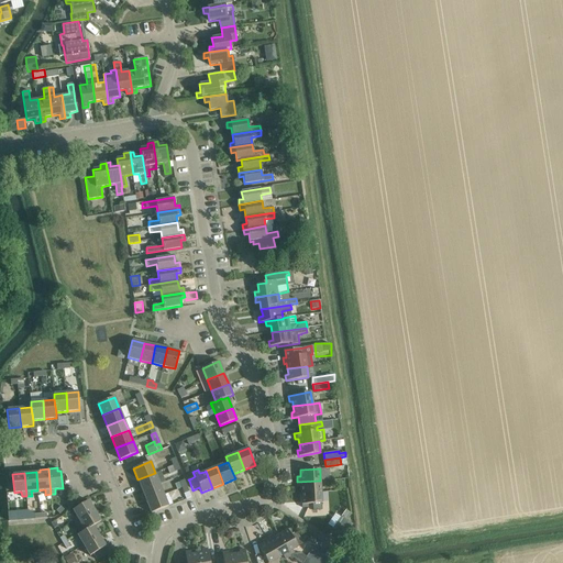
[(138,479),(142,490),(159,484),(155,473),(138,479)]
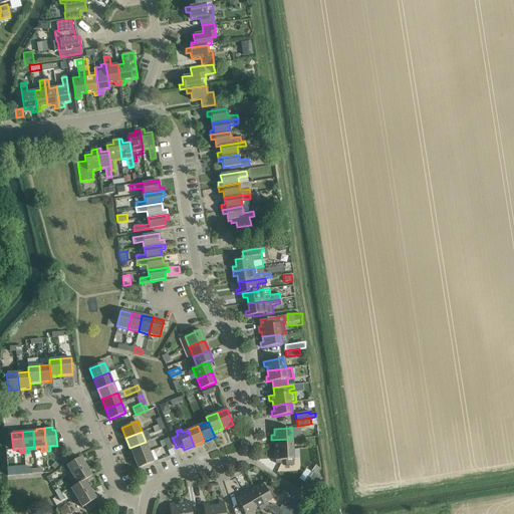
[(166,445),(171,444),(168,438),(164,440),(159,442),(161,447),(166,445)]
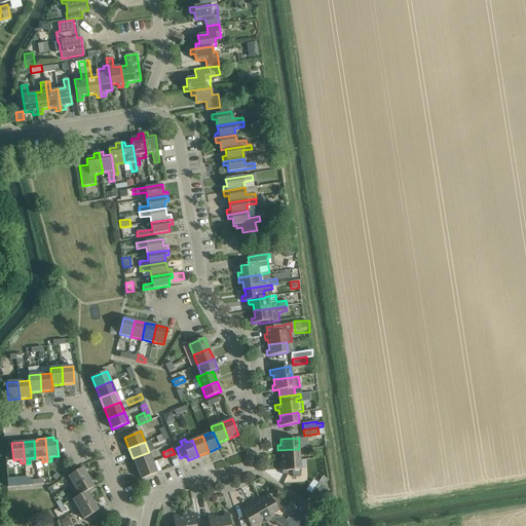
[(299,449),(277,450),(278,455),(280,455),(282,460),(300,459),(299,449)]
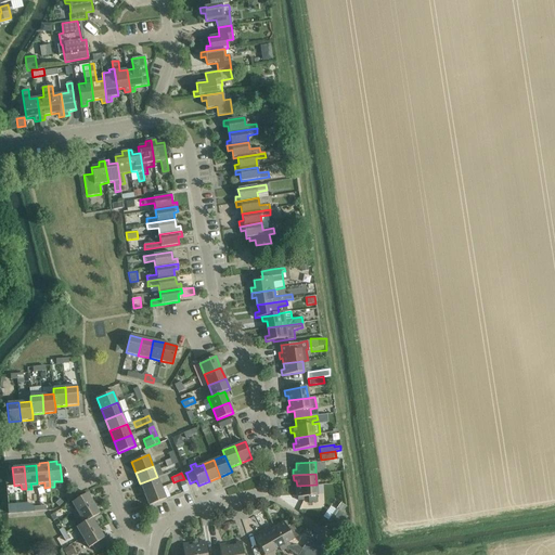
[(157,477),(140,483),(144,494),(162,488),(157,477)]
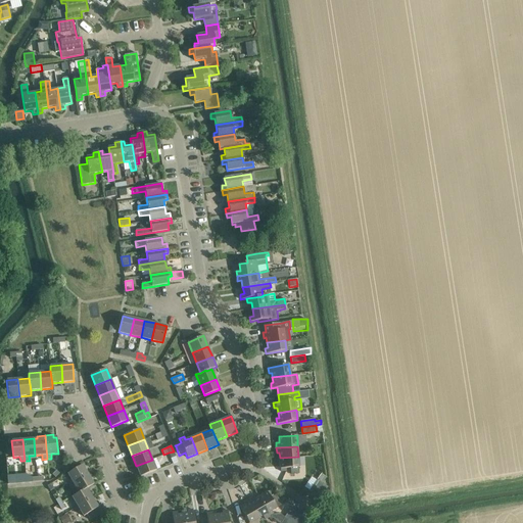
[(174,452),(169,453),(173,464),(178,462),(174,452)]
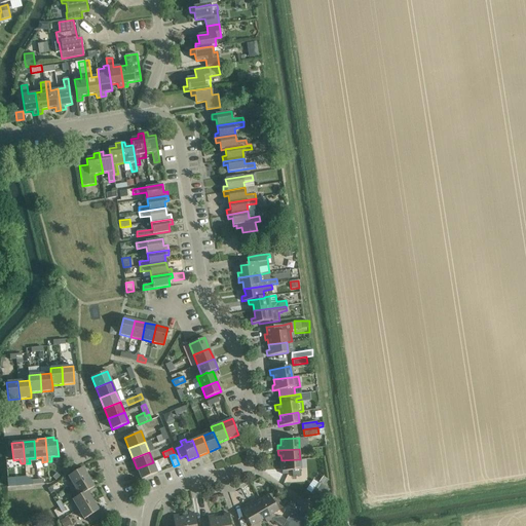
[(300,470),(300,459),(282,460),(283,474),(288,474),(288,471),(300,470)]
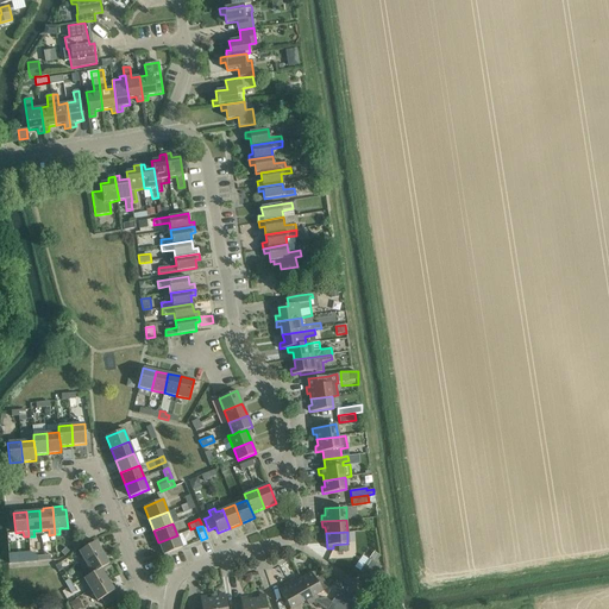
[(182,547),(177,535),(158,542),(163,554),(182,547)]
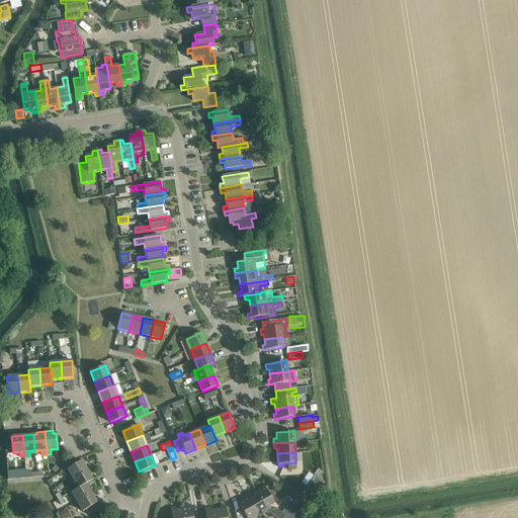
[(67,477),(69,481),(87,469),(81,460),(67,468),(70,475),(67,477)]
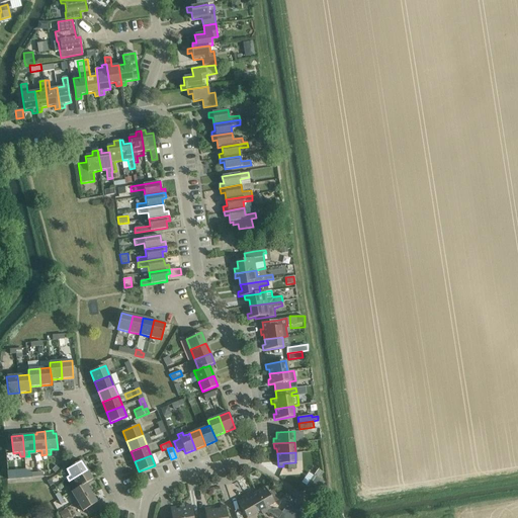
[(306,487),(311,490),(319,479),(323,472),(316,467),(312,473),(314,476),(306,487)]
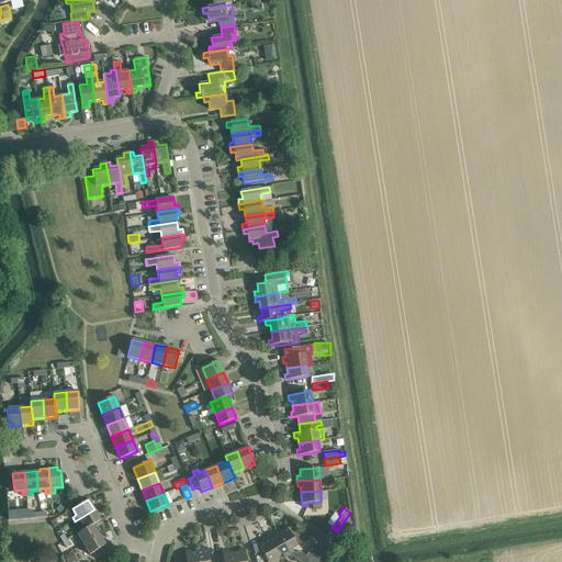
[(101,520),(94,509),(75,521),(77,526),(81,524),(85,529),(93,525),(101,520)]
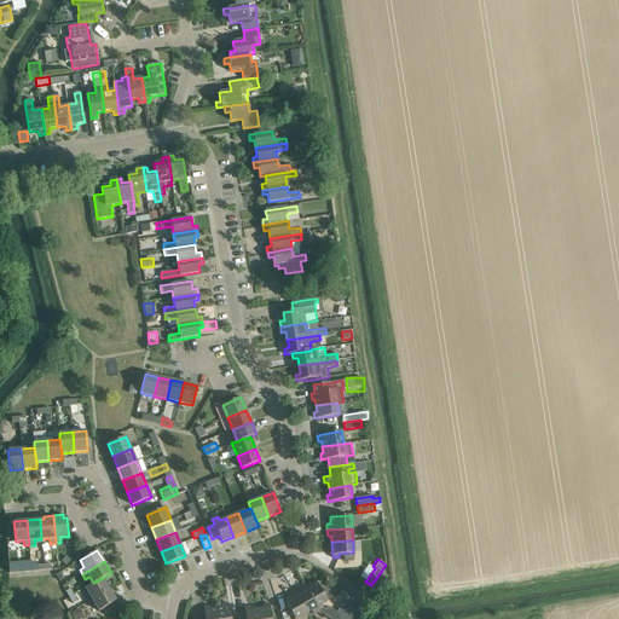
[(342,565),(337,571),(359,588),(365,582),(342,565)]
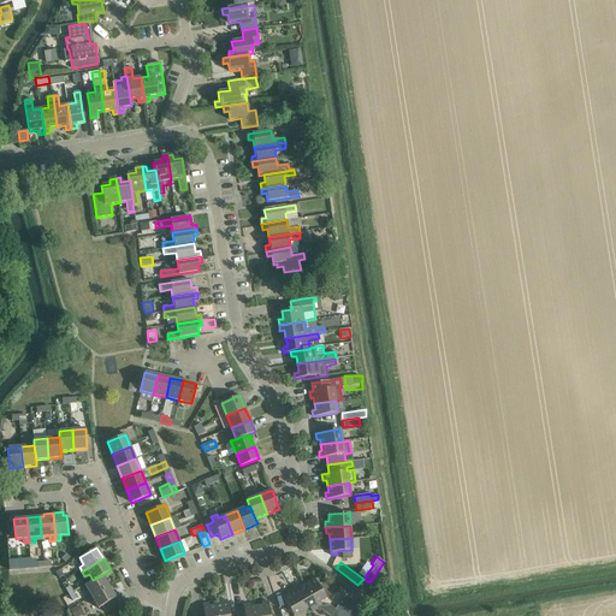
[(386,574),(379,569),(369,582),(377,587),(386,574)]
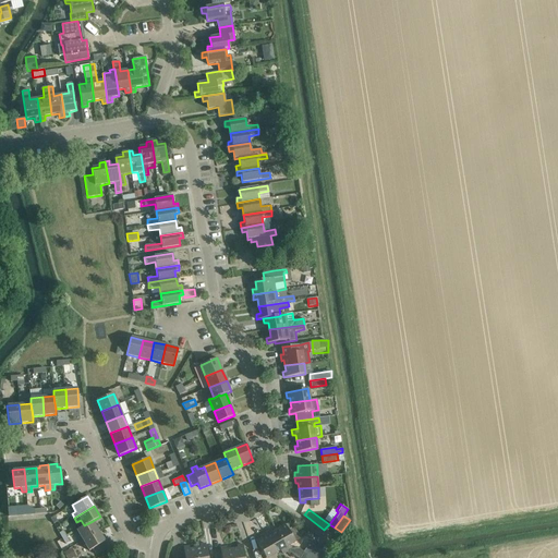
[(98,531),(93,521),(84,525),(76,530),(80,535),(76,538),(79,543),(98,531)]
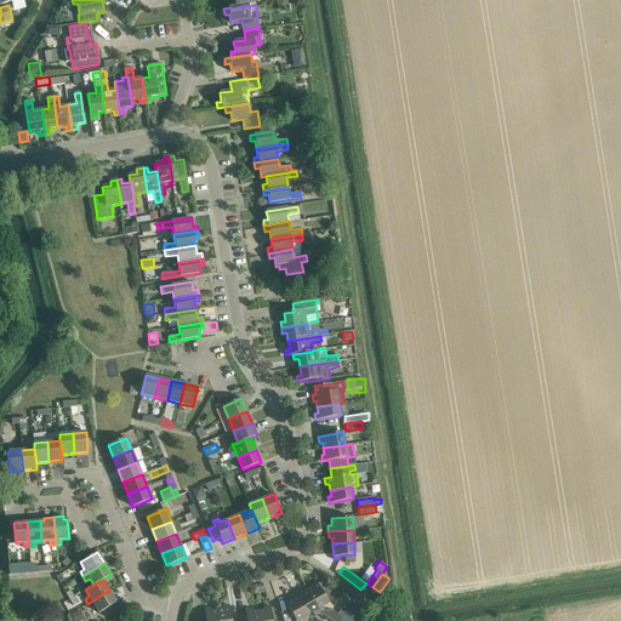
[(307,590),(320,614),(325,610),(323,607),(335,599),(328,587),(322,591),(320,590),(324,588),(320,582),(307,590)]
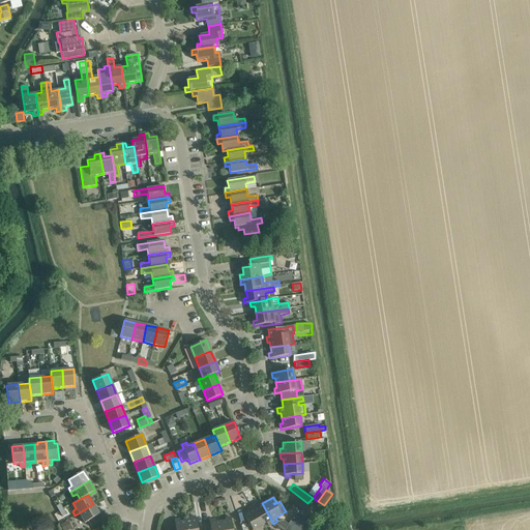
[(273,524),(262,503),(257,506),(256,504),(252,506),(262,525),(267,522),(269,526),(273,524)]
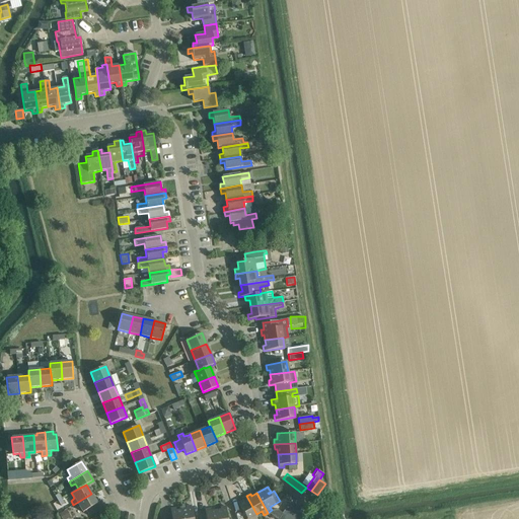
[(97,504),(91,494),(73,505),(76,509),(79,507),(83,512),(86,510),(89,515),(92,513),(89,508),(97,504)]
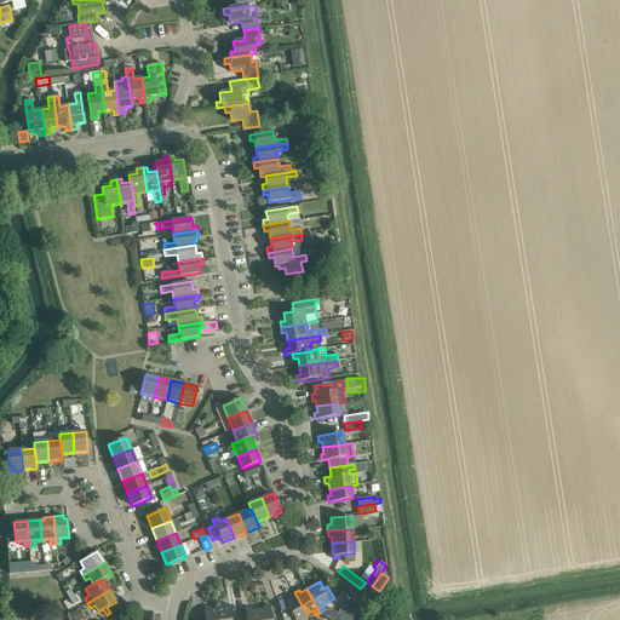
[(296,619),(306,614),(294,592),(288,596),(291,598),(285,602),(294,619),(296,619)]
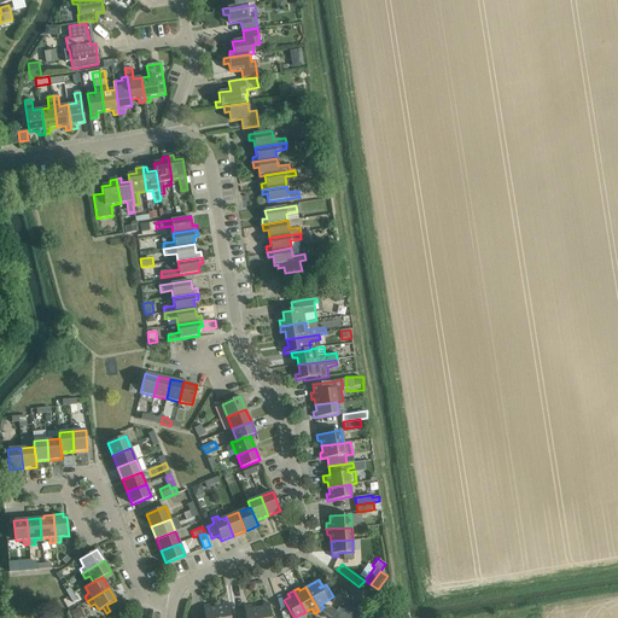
[(229,617),(229,614),(228,602),(221,604),(222,607),(215,607),(216,617),(229,617)]
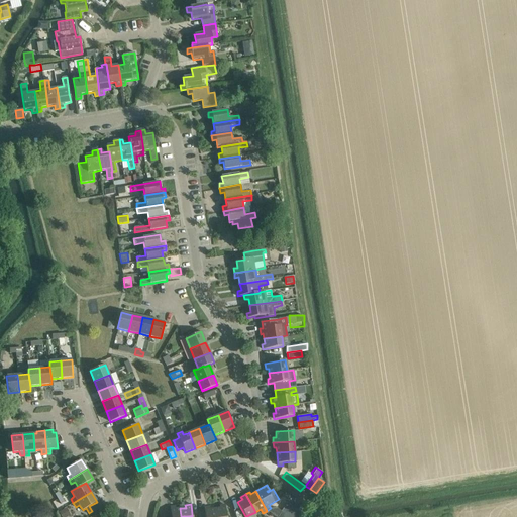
[(220,508),(214,509),(215,516),(226,516),(225,504),(219,505),(220,508)]
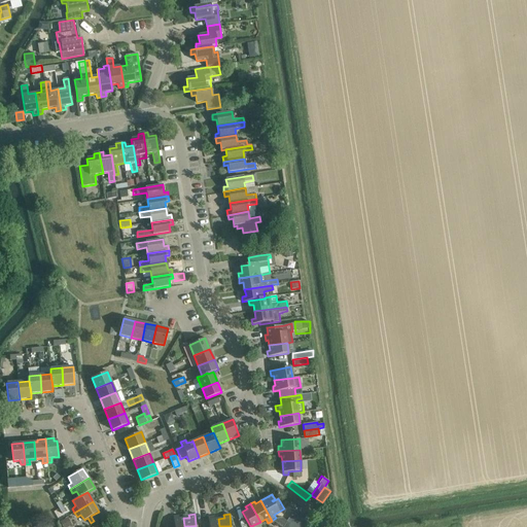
[(290,524),(294,526),(295,526),(303,519),(296,515),(290,524)]
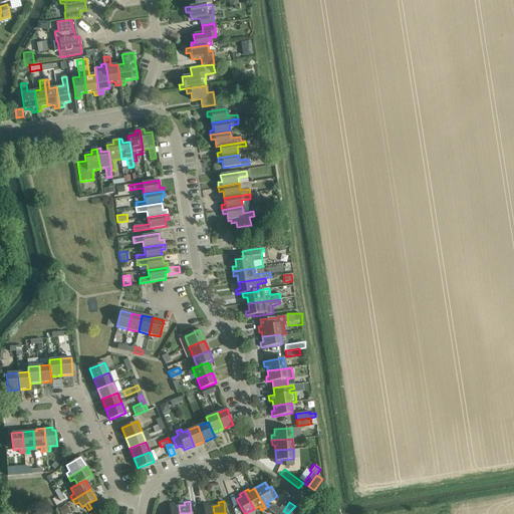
[(180,513),(179,505),(175,506),(174,503),(169,504),(170,513),(180,513)]
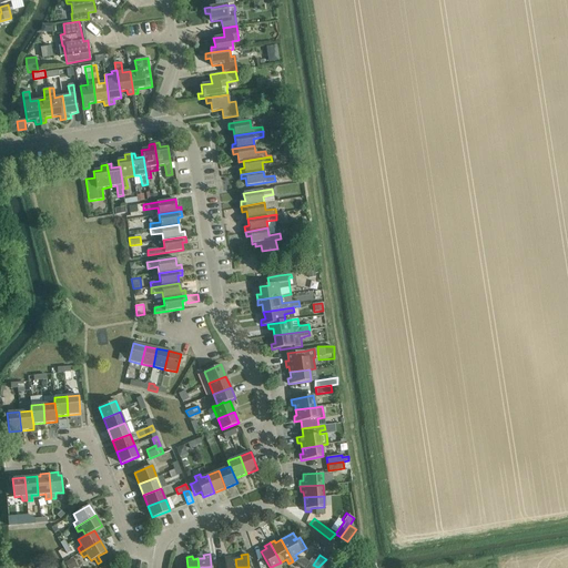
[(236,567),(235,559),(231,559),(230,557),(224,558),(225,564),(219,565),(219,567),(236,567)]
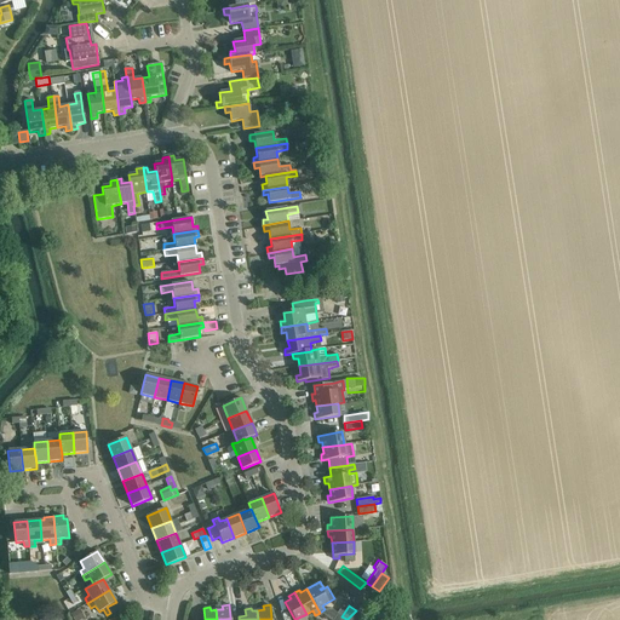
[(79,609),(70,614),(74,619),(81,619),(85,618),(79,609)]
